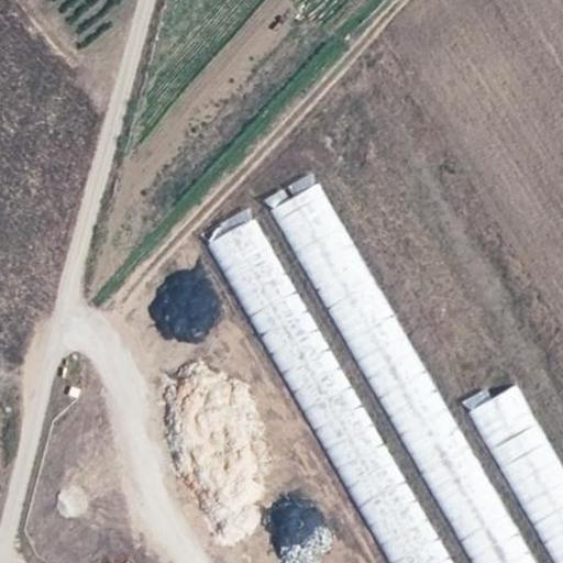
[(285,241),(335,221),(321,186),(271,205),(285,241)]
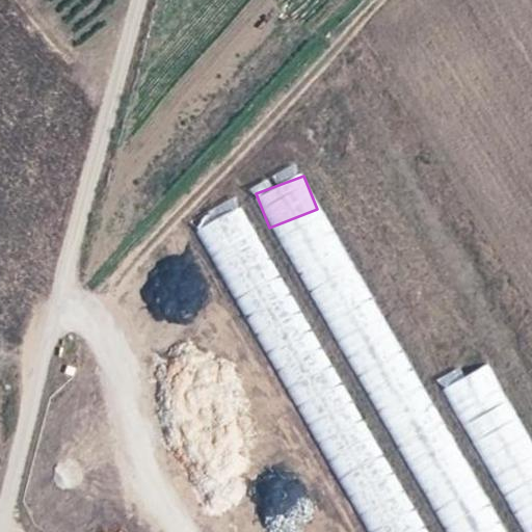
[(420,531),(247,202),(204,224),(365,531),(420,531)]
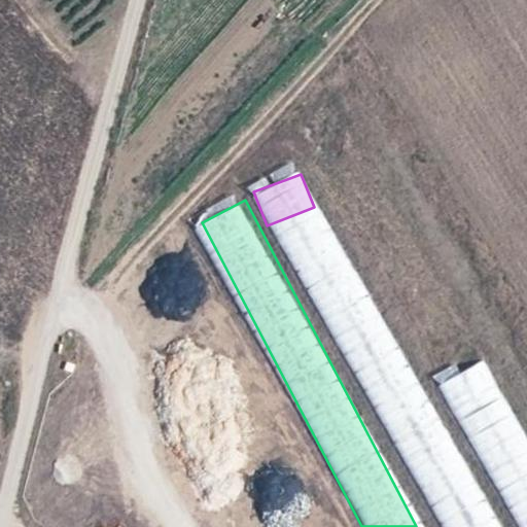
[(327,307),(409,482),(419,477),(442,525),(478,508),(373,286),(327,307)]
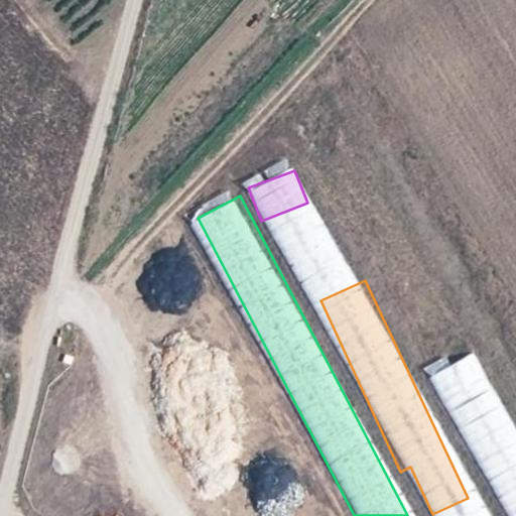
[(515,515),(515,426),(477,351),(433,374),(507,515),(515,515)]
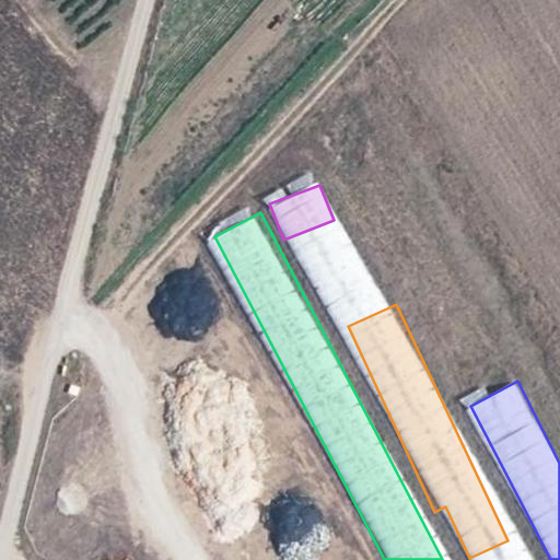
[(300,547),(304,508),(277,504),(271,544),(300,547)]
